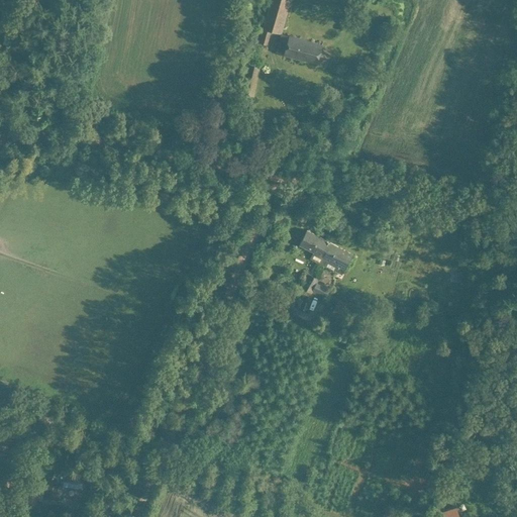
[(277,46),(280,37),(289,0),(270,0),(260,42),(277,46)]
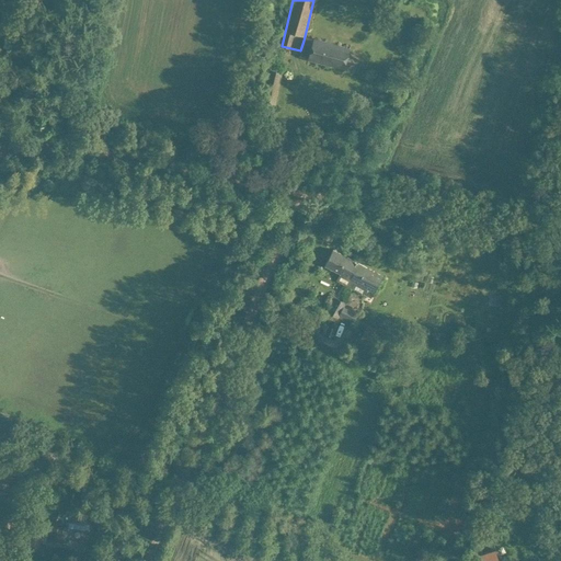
[(300,57),(344,69),(350,49),(306,37),(300,57)]
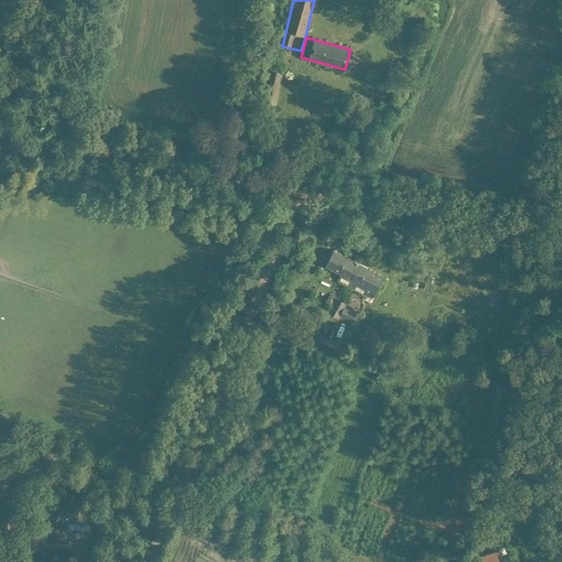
[(285,123),(270,119),(268,126),(283,131),(285,123)]
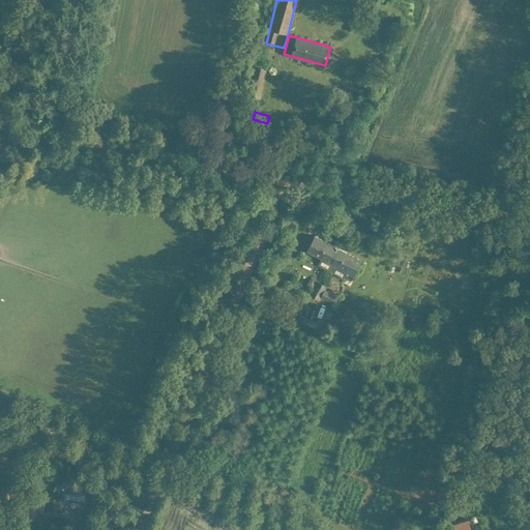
[(318,264),(350,282),(361,261),(315,236),(306,251),(321,258),(318,264)]
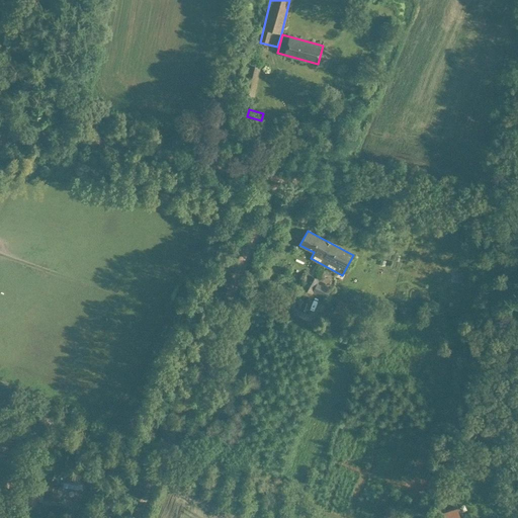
[(468,281),(469,272),(457,270),(456,279),(468,281)]
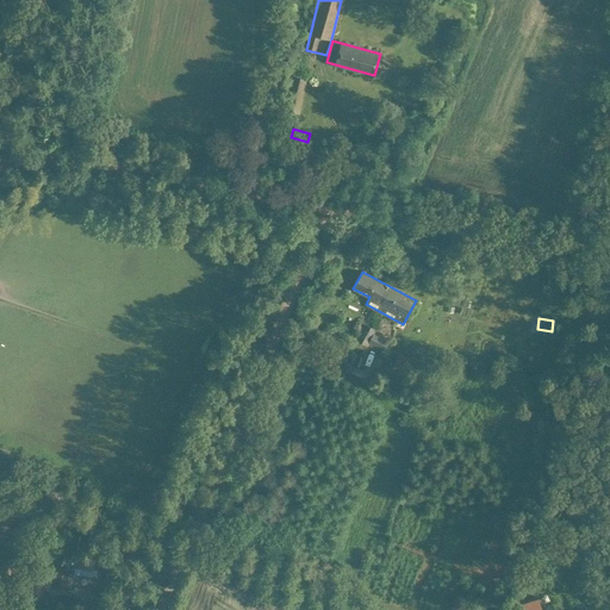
[(368,347),(368,346),(374,334),(377,330),(362,323),(355,338),(352,336),(348,343),(354,347),(355,346),(363,349),(366,346),(368,347)]
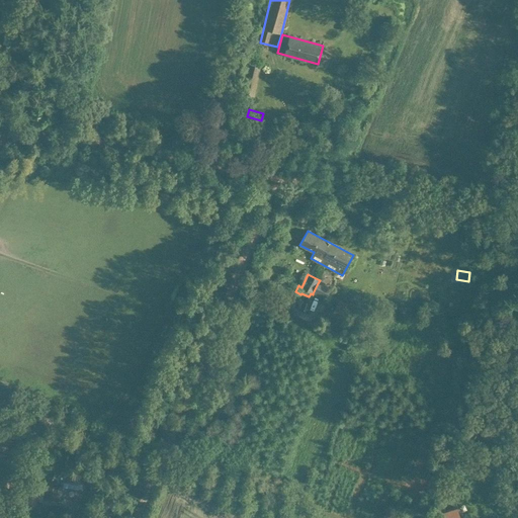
[(326,297),(330,289),(318,283),(313,293),(321,297),(322,295),(326,297)]
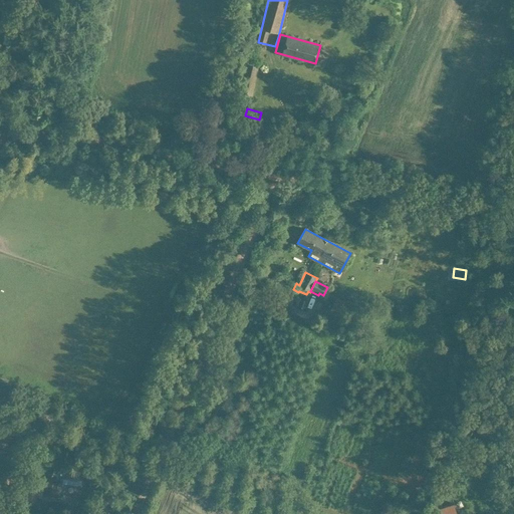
[(336,297),(327,314),(342,322),(351,305),(336,297)]
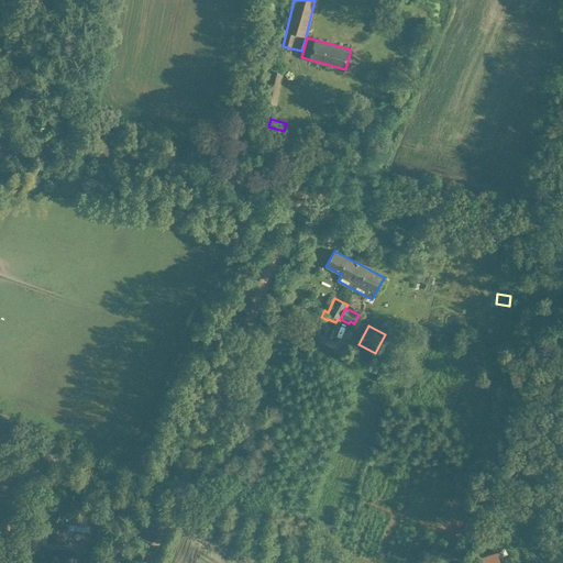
[(53,543),(67,544),(68,529),(88,531),(89,517),(58,514),(58,518),(57,518),(57,519),(55,519),(53,543)]
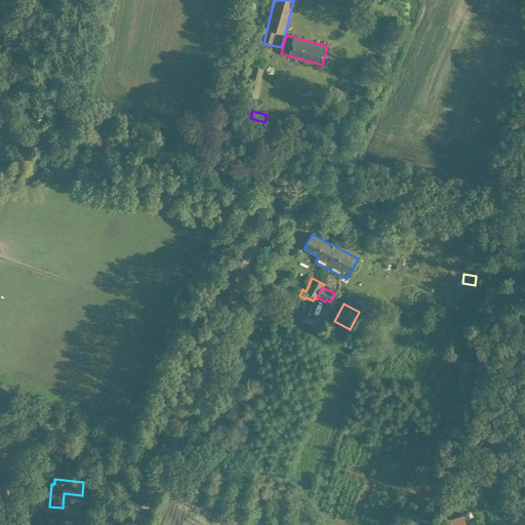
[(50,519),(61,524),(78,524),(81,519),(66,514),(53,513),(50,519)]
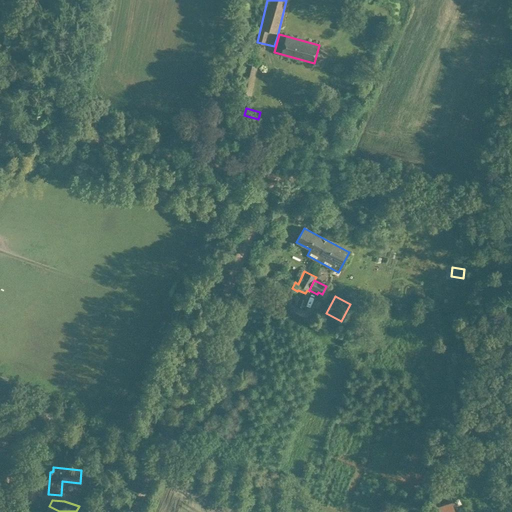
[(391,511),(413,511),(415,507),(396,500),(391,511)]
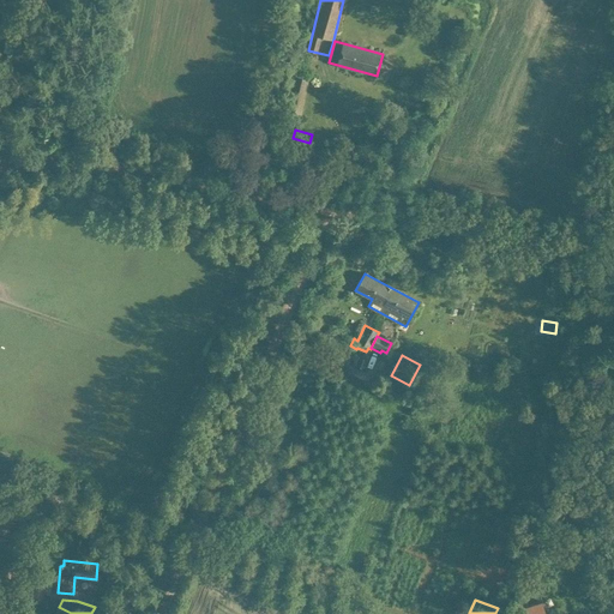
[(543,613),(541,602),(523,608),(524,613),(543,613)]
